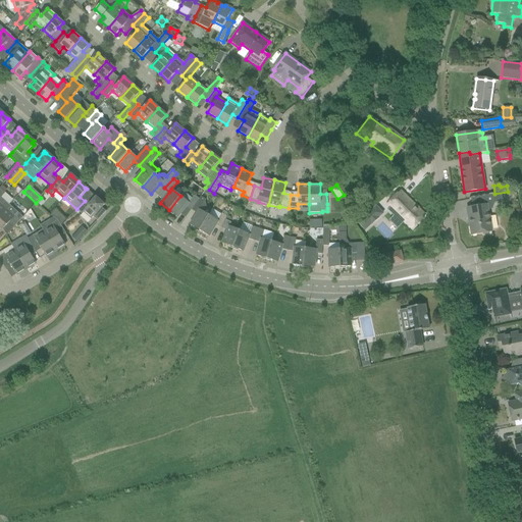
[(0,215),(9,205),(1,198),(5,193),(0,188),(0,215)]
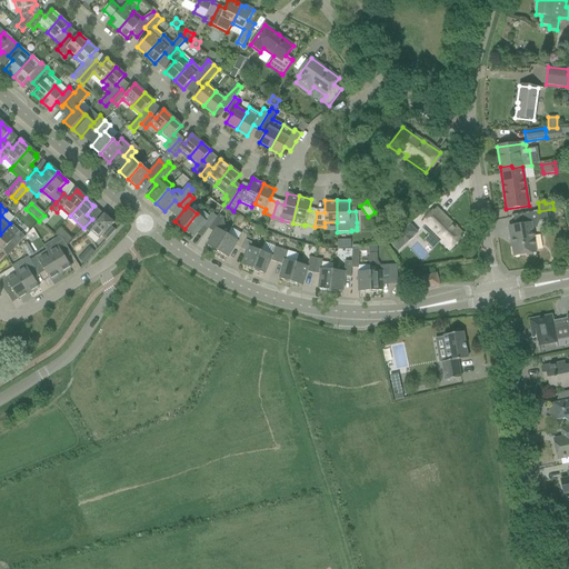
[(436,209),(422,223),(449,250),(462,236),(436,209)]
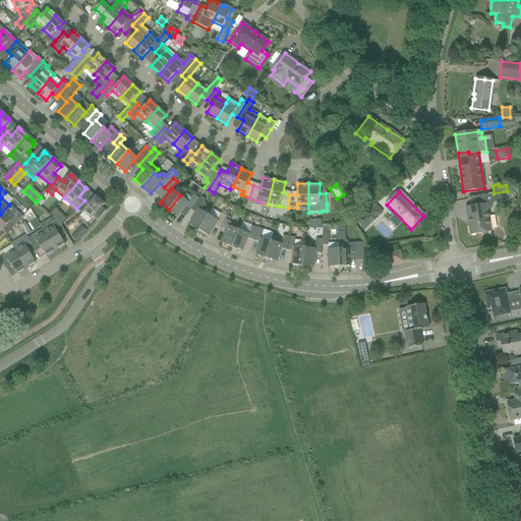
[(494,194),(491,194),(494,203),(501,201),(500,193),(494,194)]
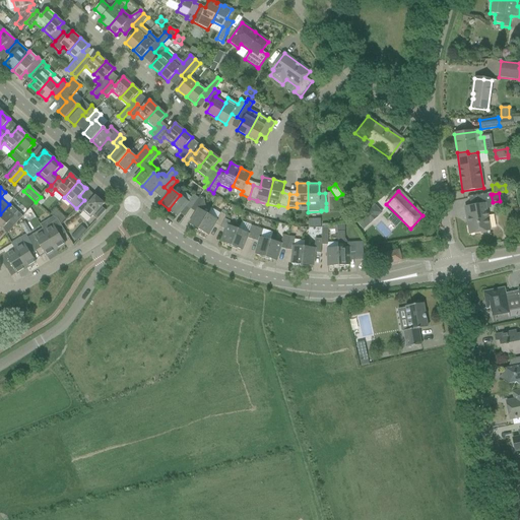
[(185,205),(191,209),(198,198),(193,195),(188,202),(180,195),(169,209),(177,216),(185,205)]
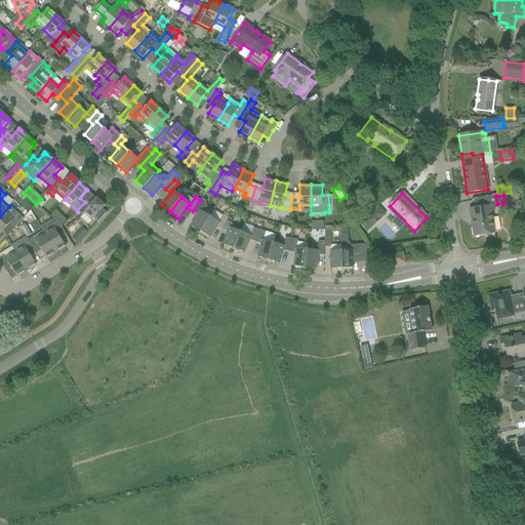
[(107,212),(103,209),(105,206),(96,198),(89,206),(85,202),(77,210),(82,215),(84,212),(92,220),(93,218),(97,223),(107,212)]
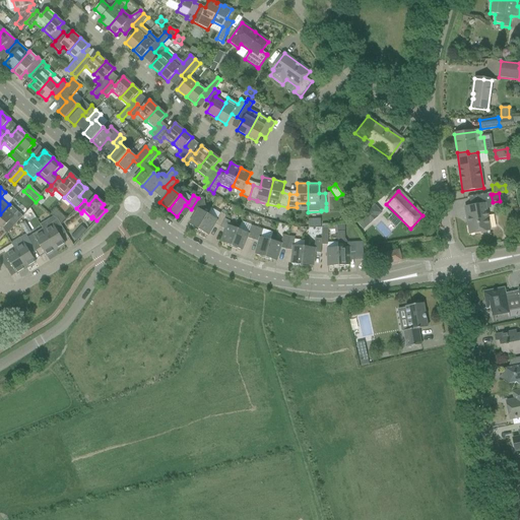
[(199,230),(208,214),(202,211),(204,207),(201,205),(205,199),(200,196),(198,198),(191,209),(196,212),(189,224),(199,230)]
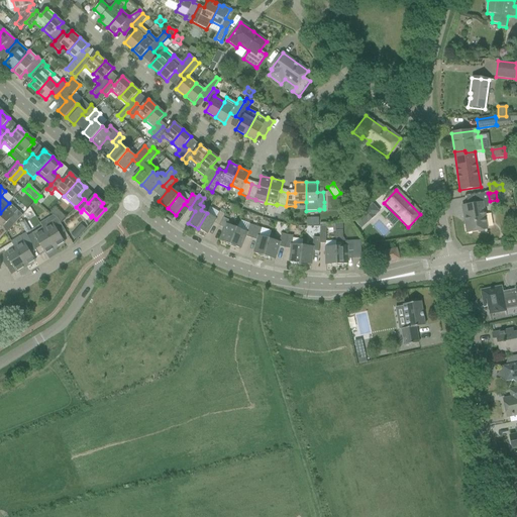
[(40,197),(36,202),(40,206),(44,201),(40,197)]
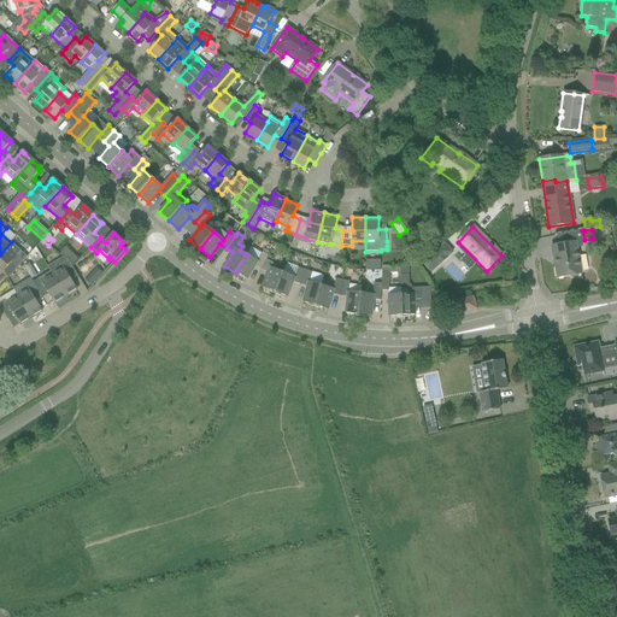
[(16,269),(24,260),(28,257),(11,242),(0,254),(0,269),(3,272),(10,264),(16,269)]
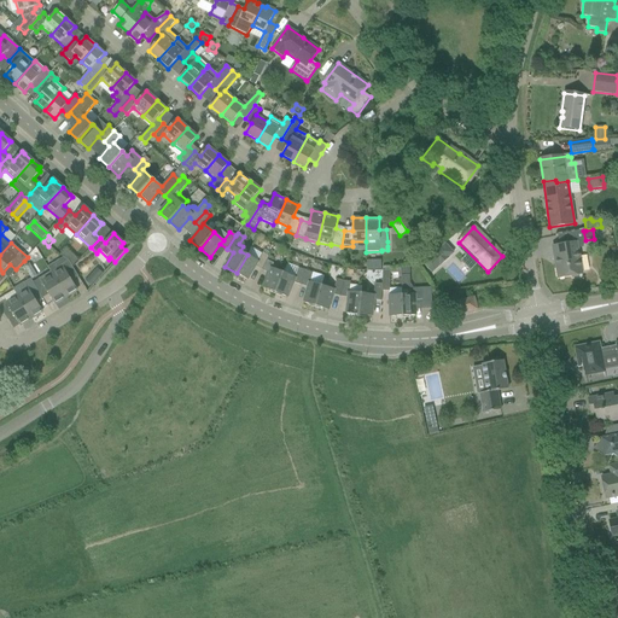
[(559,245),(553,246),(558,279),(571,277),(572,278),(579,277),(578,275),(582,274),(576,243),(559,245)]
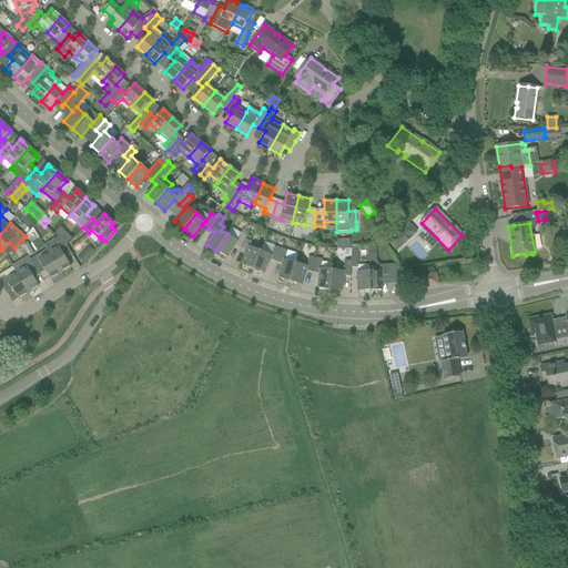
[(56,234),(58,236),(63,240),(67,245),(72,239),(61,229),(56,234)]
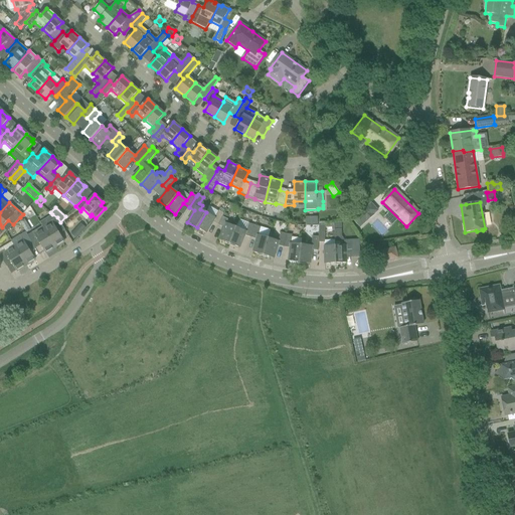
[(218,225),(222,217),(224,213),(219,210),(214,217),(206,212),(197,227),(206,233),(213,222),(218,225)]
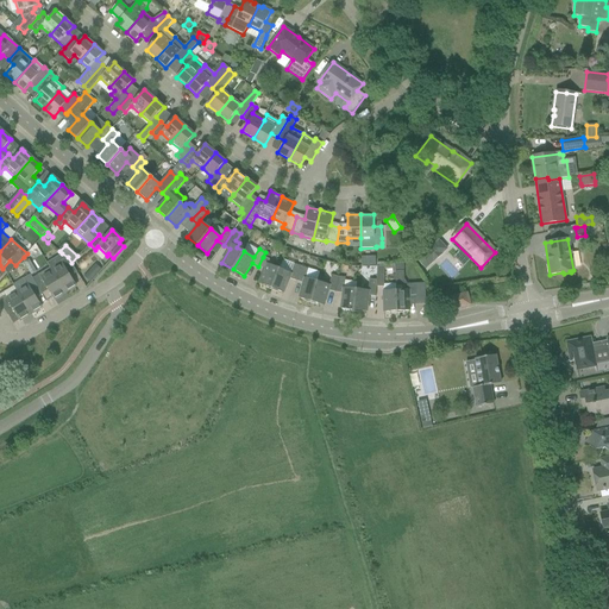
[(425,252),(416,259),(425,268),(432,261),(425,252)]
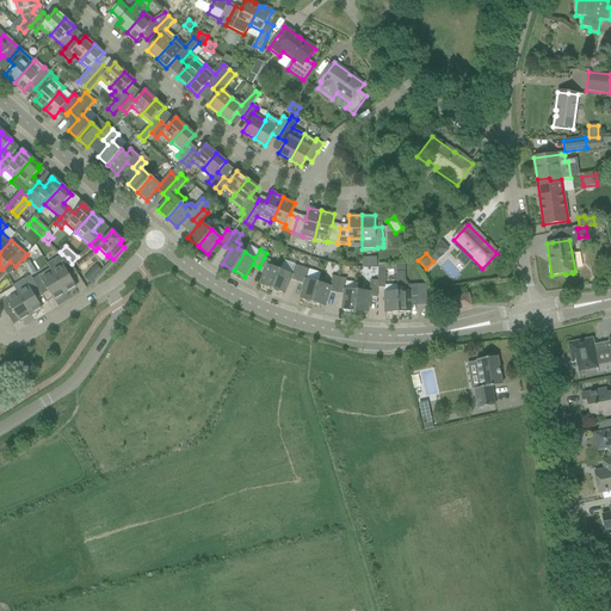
[(76,287),(75,284),(69,275),(74,271),(76,275),(78,273),(72,264),(68,258),(62,254),(47,265),(50,269),(66,294),(76,287)]
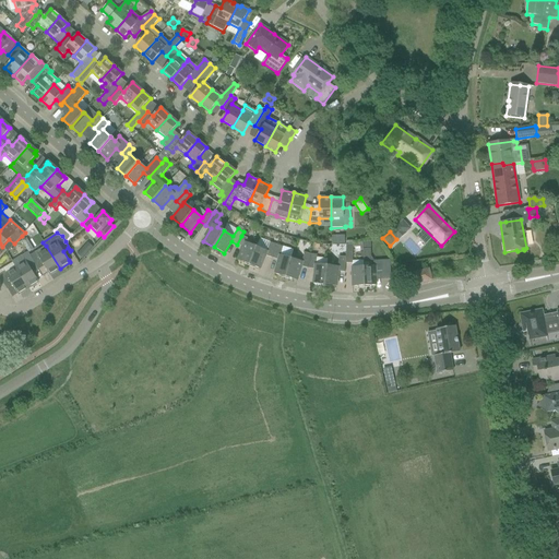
[(249,264),(257,247),(246,242),(247,239),(241,236),(237,245),(244,248),(238,260),(249,264)]
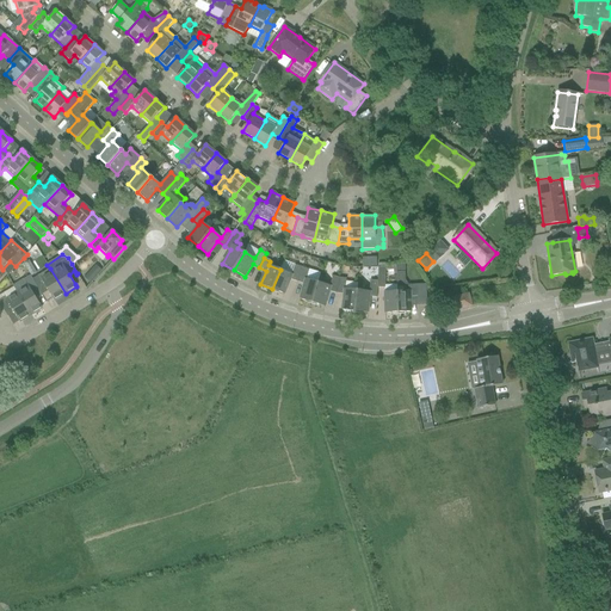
[(297,282),(302,267),(295,265),(291,275),(281,270),(272,289),(284,294),(290,279),(297,282)]
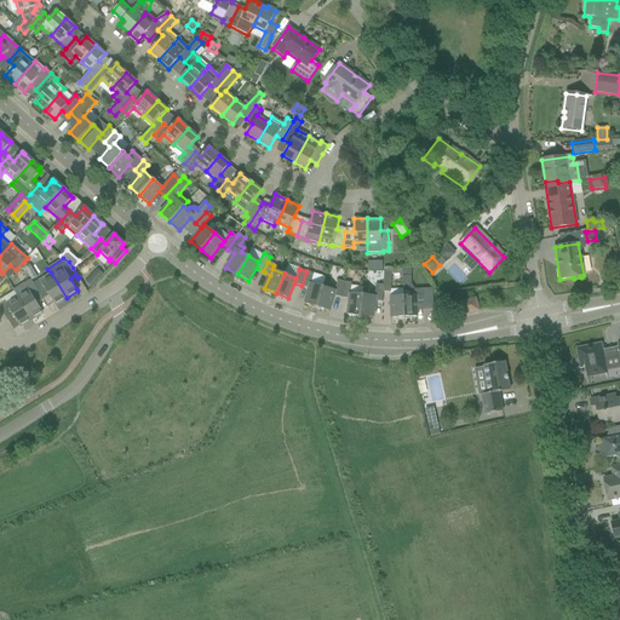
[(103,276),(97,271),(86,283),(92,290),(103,276)]
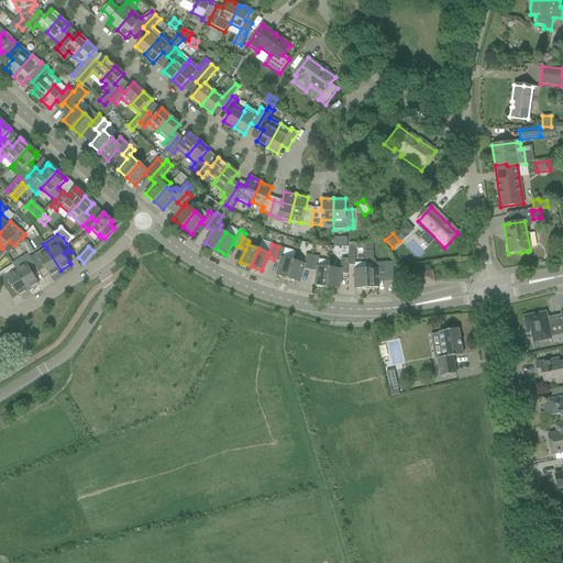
[(288,279),(293,261),(283,257),(285,249),(278,246),(274,260),(280,262),(276,276),(288,279)]
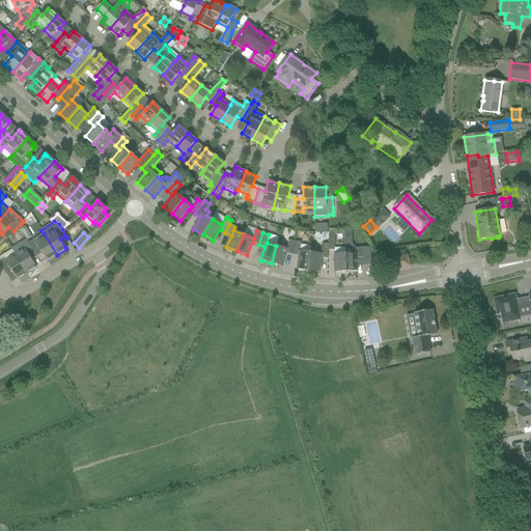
[(44,233),(28,243),(35,254),(40,251),(46,259),(47,261),(50,259),(57,255),(44,233)]
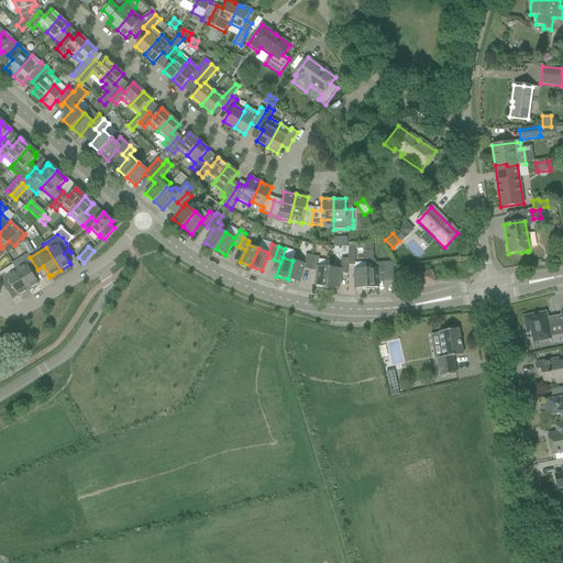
[(32,273),(37,269),(30,257),(28,254),(22,257),(25,264),(15,271),(29,290),(39,284),(32,273)]
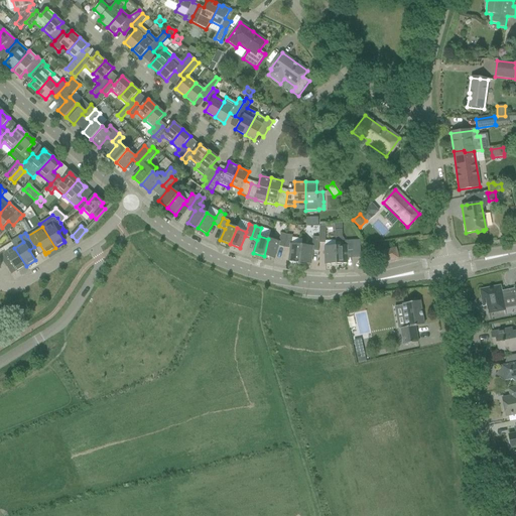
[(278,246),(284,248),(286,235),(281,233),(278,242),(268,239),(264,256),(274,259),(278,246)]
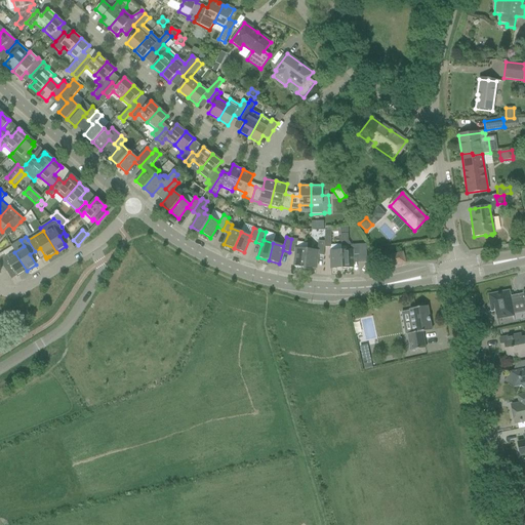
[(305,268),(307,249),(296,248),(297,240),(291,239),(289,252),(295,253),(294,266),(305,268)]
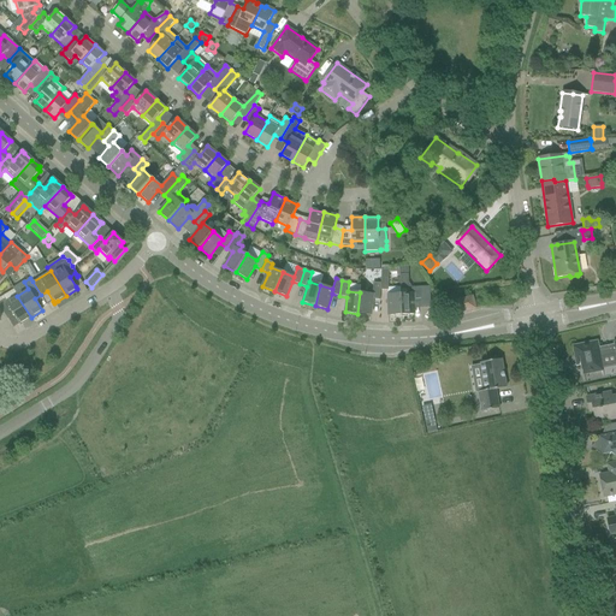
[(380,290),(380,283),(373,283),(372,292),(373,292),(373,294),(360,292),(357,314),(371,315),(373,300),(380,301),(380,290)]
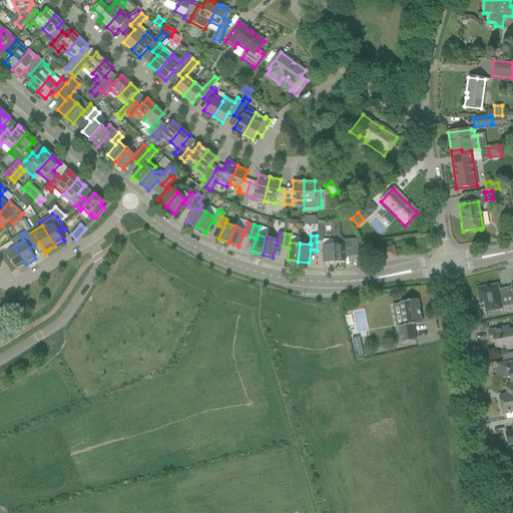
[(358,255),(358,245),(358,239),(339,240),(339,244),(334,245),(334,263),(345,263),(345,253),(350,252),(350,257),(358,255)]
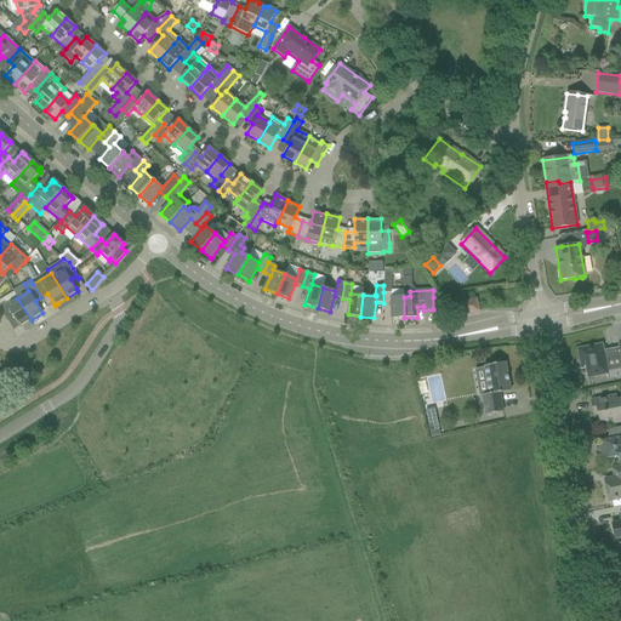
[(404,318),(404,297),(391,297),(392,318),(404,318)]
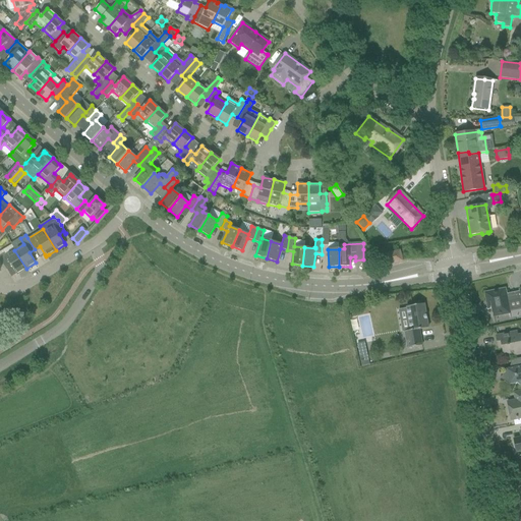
[(26,269),(14,250),(6,255),(4,253),(0,255),(0,259),(6,270),(7,270),(5,268),(10,265),(15,272),(16,275),(26,269)]
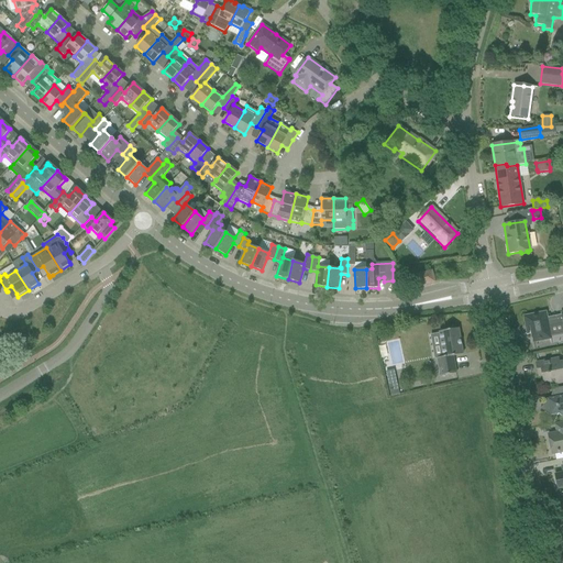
[(411,277),(414,287),(434,282),(431,272),(411,277)]
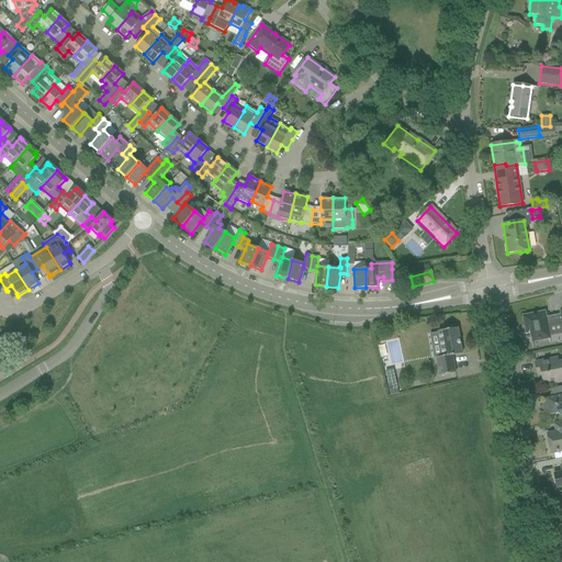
[(548,330),(561,327),(561,313),(561,314),(546,317),(544,312),(525,316),(527,326),(529,325),(532,341),(543,339),(550,338),(548,330)]
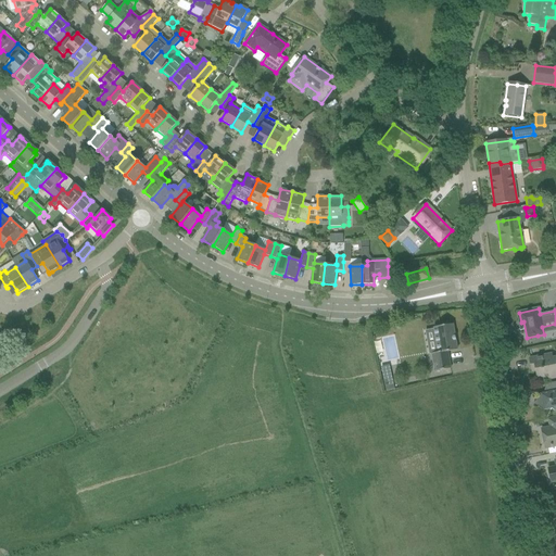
[(457,350),(456,345),(453,325),(450,325),(449,324),(442,325),(442,327),(433,328),(438,353),(431,354),(434,371),(451,369),(447,352),(457,350)]
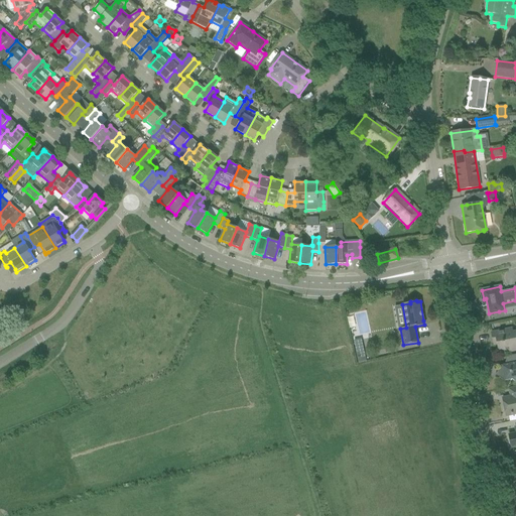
[(515,337),(515,333),(512,333),(512,329),(491,333),(493,341),(496,341),(499,352),(508,350),(509,352),(515,350),(515,337)]
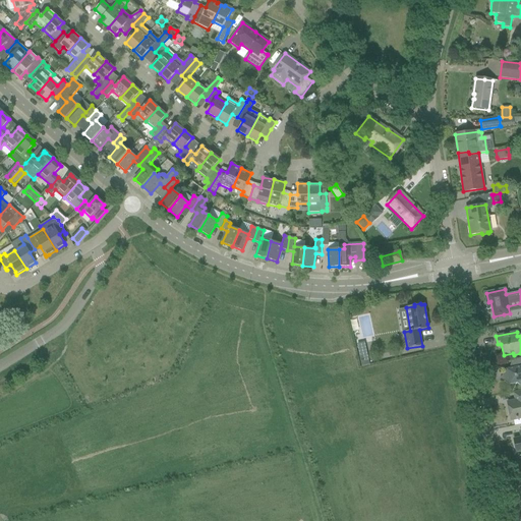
[(364,343),(356,344),(360,361),(367,360),(364,343)]
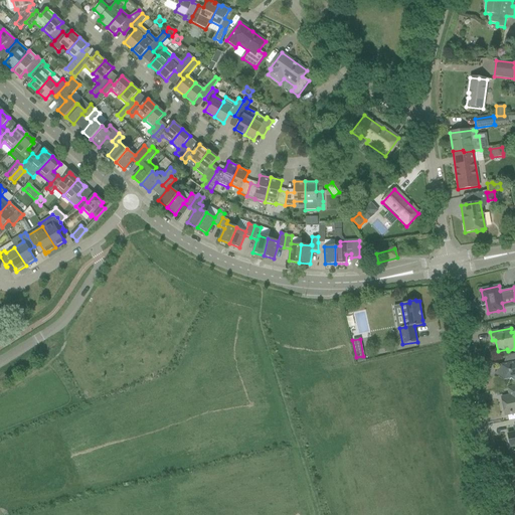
[(514,354),(507,356),(508,363),(500,365),(496,370),(498,376),(503,380),(511,379),(514,381),(514,354)]
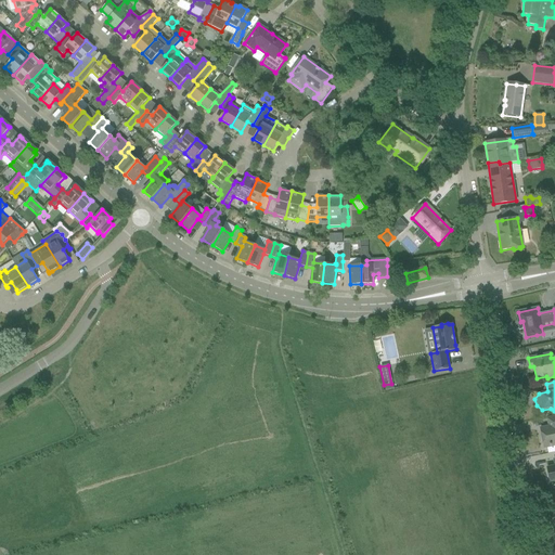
[(554,416),(547,418),(549,427),(543,428),(540,428),(541,433),(542,439),(541,440),(542,444),(543,446),(544,448),(554,446),(554,416)]
